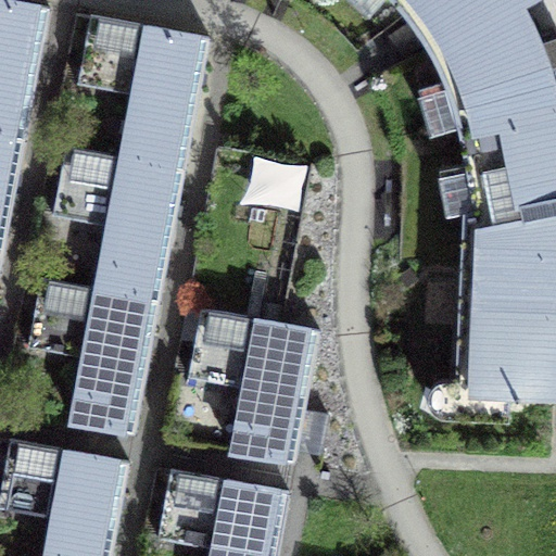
[(0,0),(0,133),(25,138),(50,8),(11,0),(0,0)]
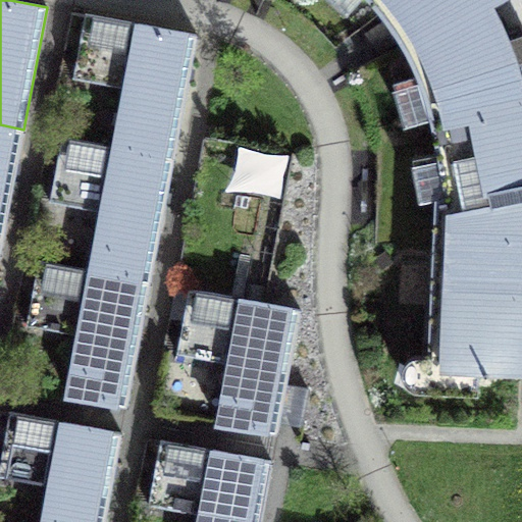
[(369,0),(385,17),(402,42),(418,83),(432,122),(521,104),(521,97),(512,66),(521,61),(521,33),(505,39),(489,1),(491,0),(369,0)]
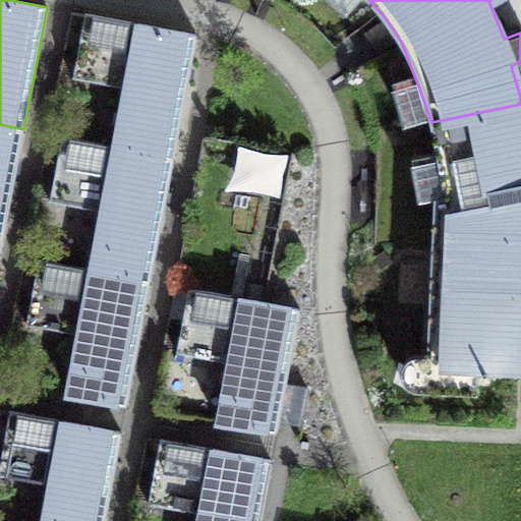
[(116,147),(172,157),(195,35),(85,13),(73,78),(127,89),(116,147)]
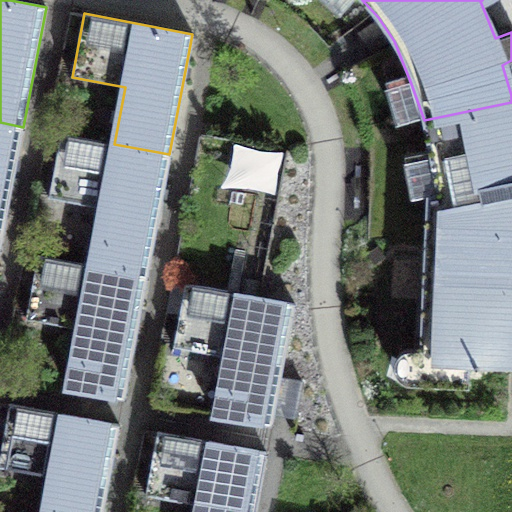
[(511,102),(424,120),(436,190),(427,192),(420,360),(434,360),(434,381),(467,382),(467,361),(511,363),(511,102)]
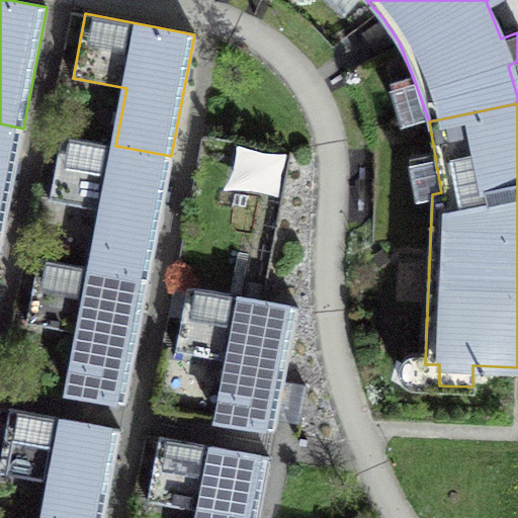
[(0,123),(0,245),(23,128),(0,123)]
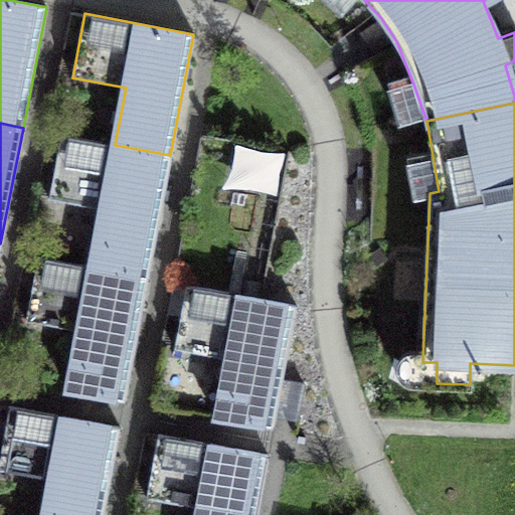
[(147,277),(170,155),(115,145),(61,135),(49,198),(102,208),(91,267),(147,277)]
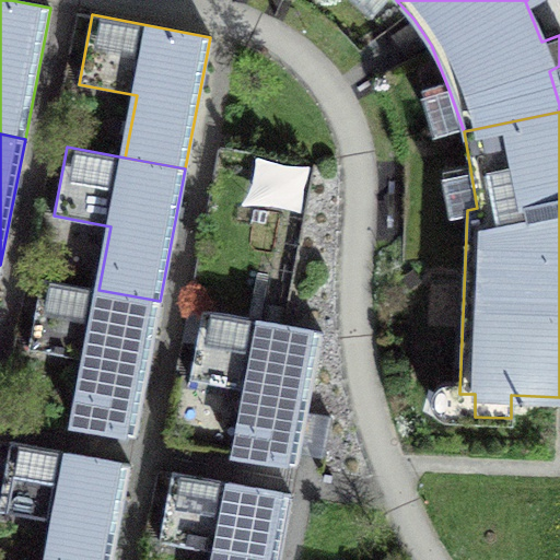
[(306,205),(312,159),(258,152),(253,198),(306,205)]
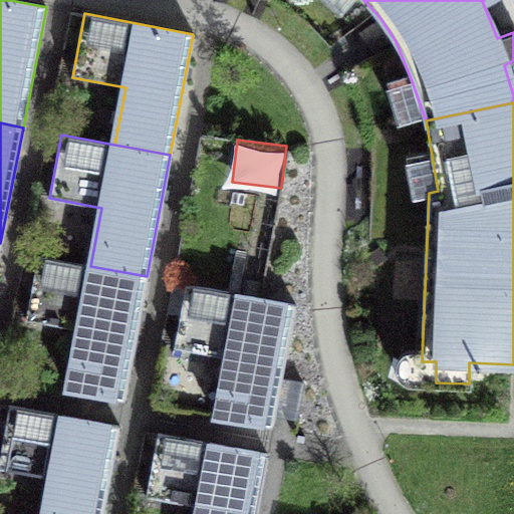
[(122,400),(147,276),(90,266),(38,256),(26,319),(77,328),(66,389),(122,400)]
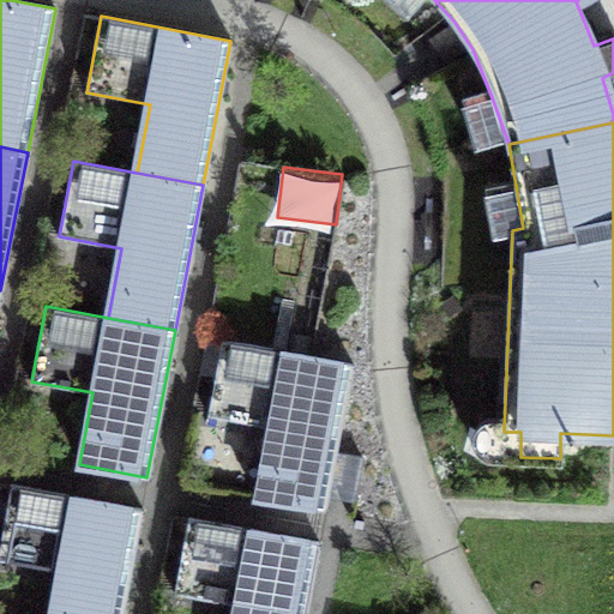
[(256,498),(325,510),(351,365),(223,341),(210,417),(269,428),(256,498)]
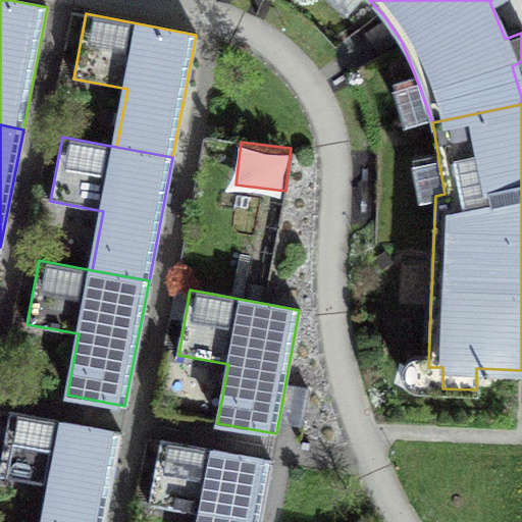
[(44,521),(103,521),(120,433),(9,412),(0,459),(0,474),(51,484),(44,521)]
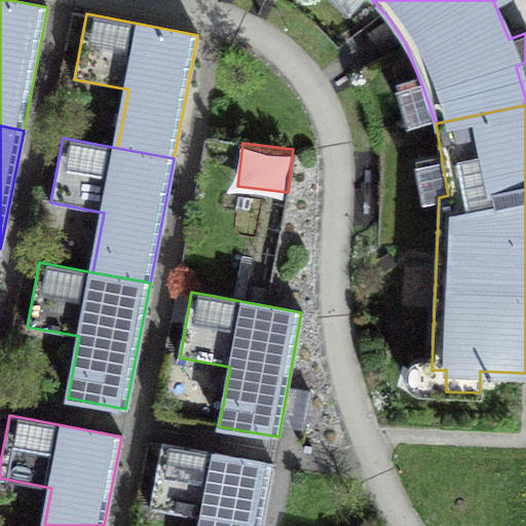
[(201,525),(260,525),(272,464),(160,444),(149,506),(203,517),(201,525)]
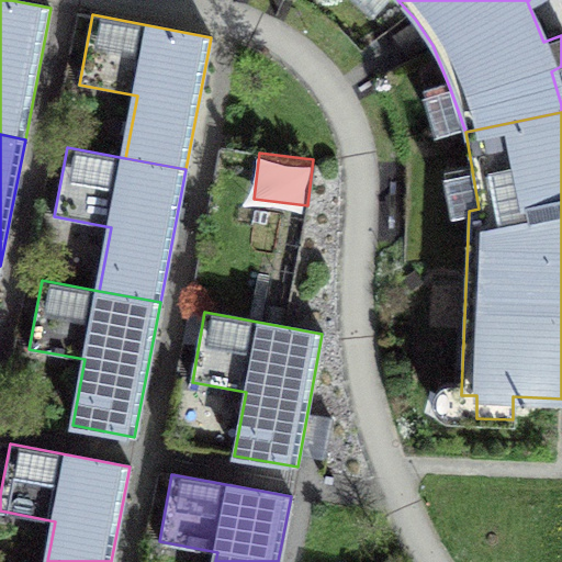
All buildings are outlined.
